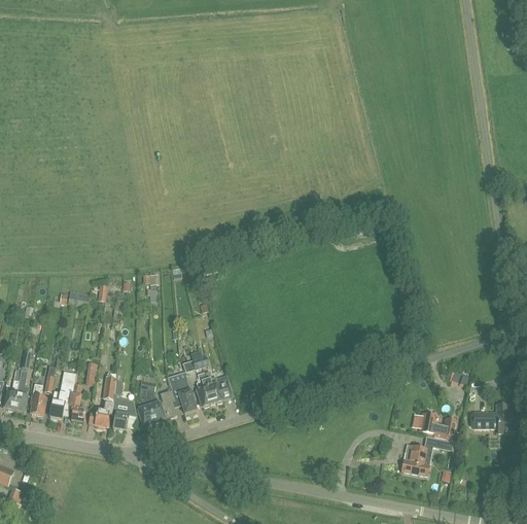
[(105,301),(106,292),(99,291),(98,300),(105,301)]
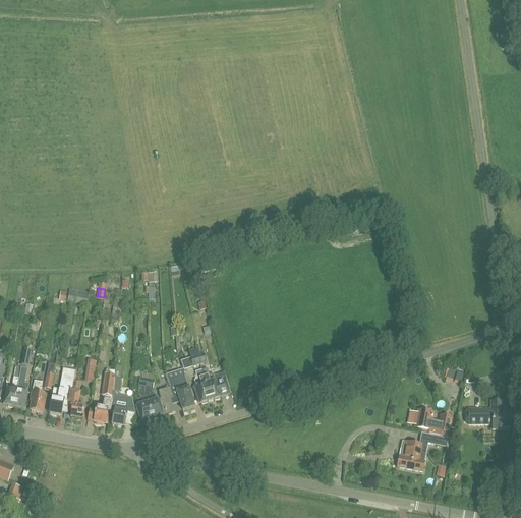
[(60,289),(59,298),(66,299),(67,290),(60,289)]
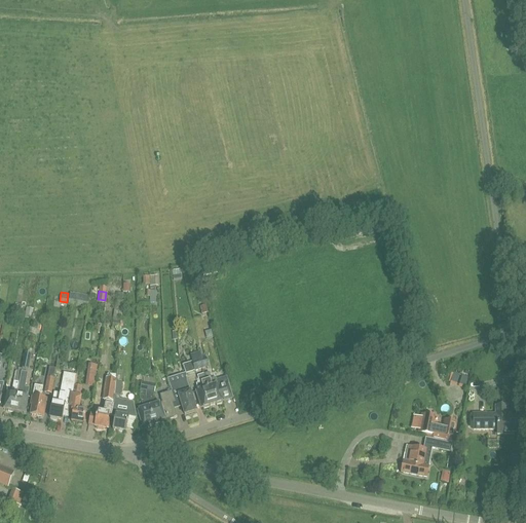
[(68,302),(88,305),(90,296),(90,295),(70,292),(68,302)]
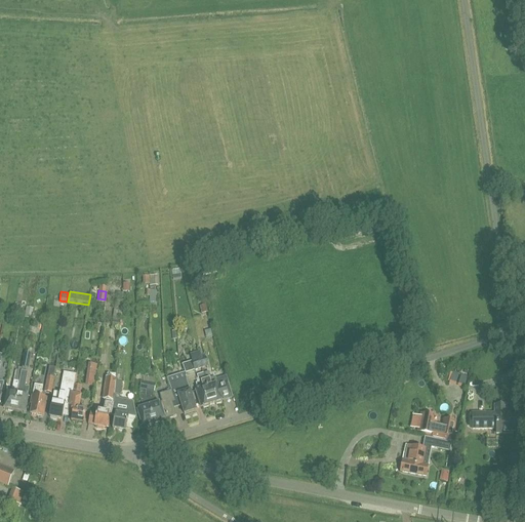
[(112,324),(119,325),(122,298),(115,297),(112,324)]
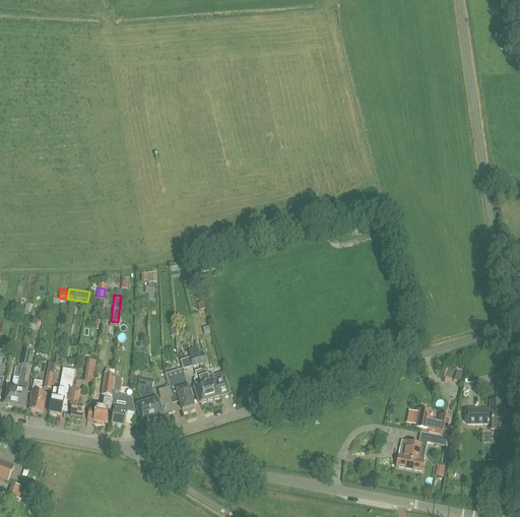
[(204,299),(197,301),(199,308),(206,307),(204,299)]
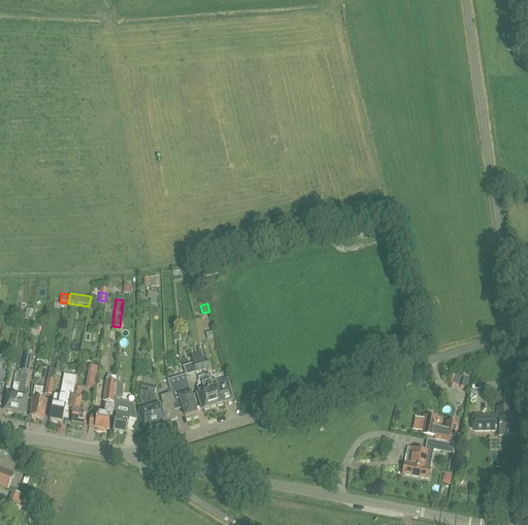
[(187,372),(195,369),(203,367),(200,358),(202,358),(200,352),(192,354),(194,361),(184,364),(187,372)]
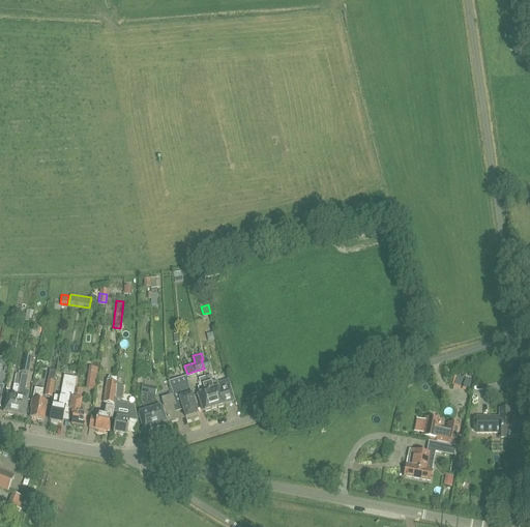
[(207,358),(203,359),(201,359),(204,369),(210,367),(207,358)]
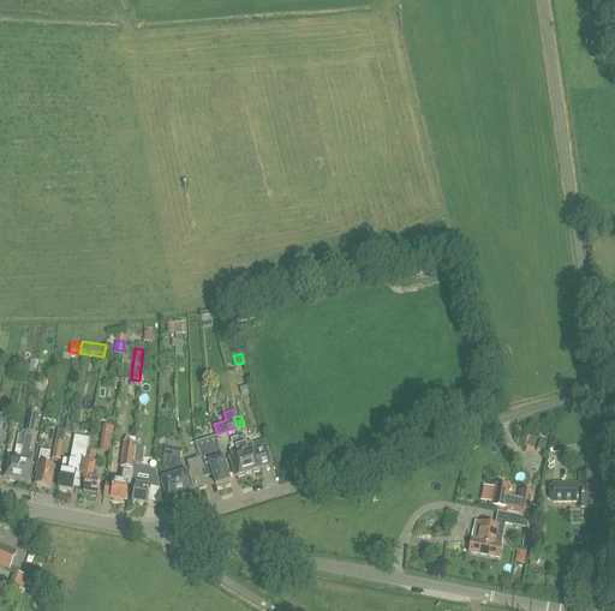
[(24,431),(25,427),(19,426),(13,457),(9,456),(5,475),(10,477),(10,478),(16,479),(24,431)]
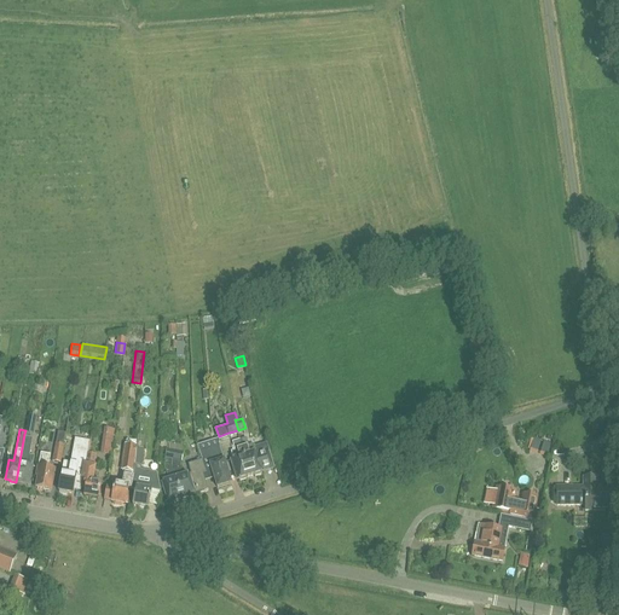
[(28,483),(32,463),(34,453),(28,452),(29,448),(32,435),(24,434),(16,482),(23,483),(23,482),(28,483)]
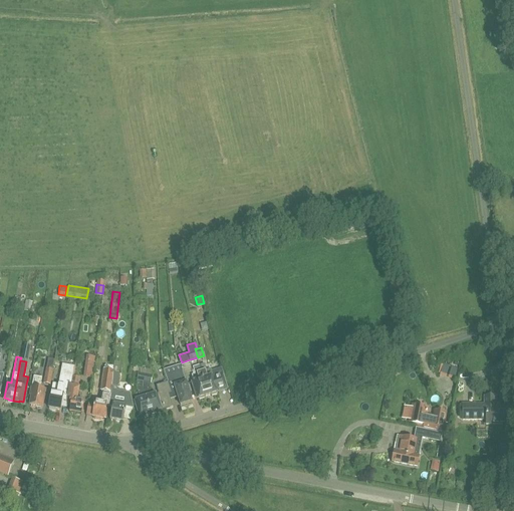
[(63,395),(68,396),(72,373),(73,370),(74,364),(62,361),(58,382),(53,381),(48,406),(49,406),(49,408),(54,408),(54,407),(60,408),(63,395)]
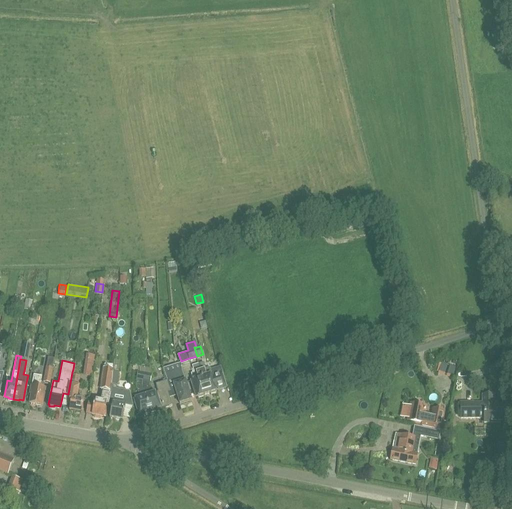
[(203,361),(198,362),(207,391),(211,390),(211,391),(216,390),(216,389),(217,388),(217,386),(225,384),(219,364),(210,367),(209,365),(205,367),(203,361)]
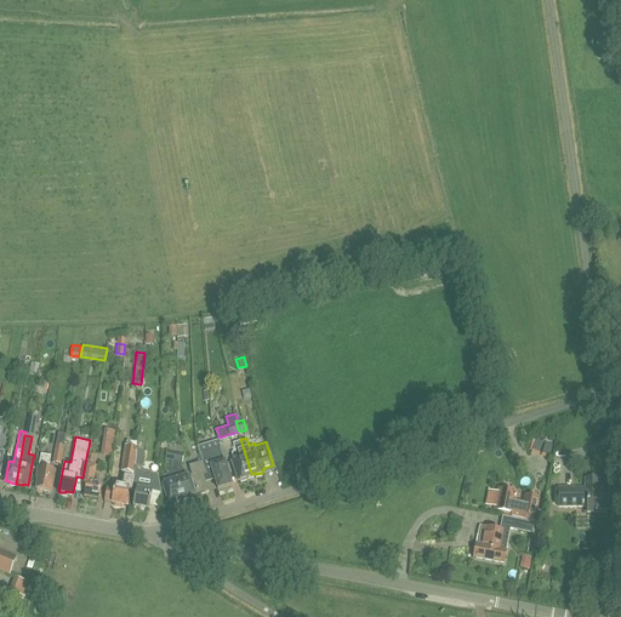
[(234,441),(235,449),(232,450),(234,458),(232,458),(238,478),(240,478),(240,479),(246,476),(246,475),(251,474),(240,439),(234,441)]
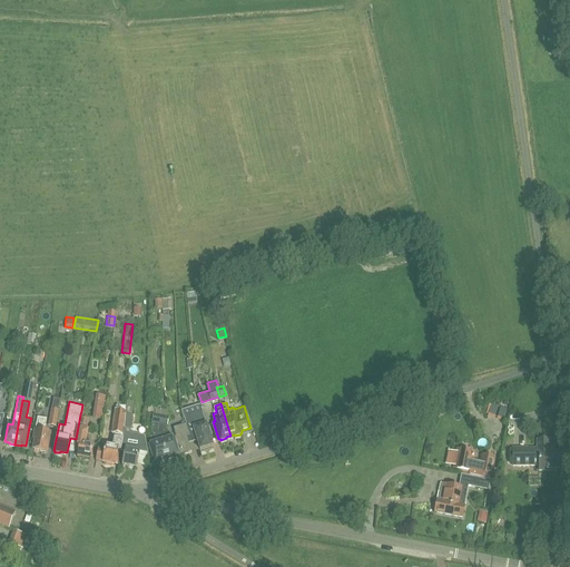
[(51,407),(48,423),(56,424),(59,408),(51,407)]
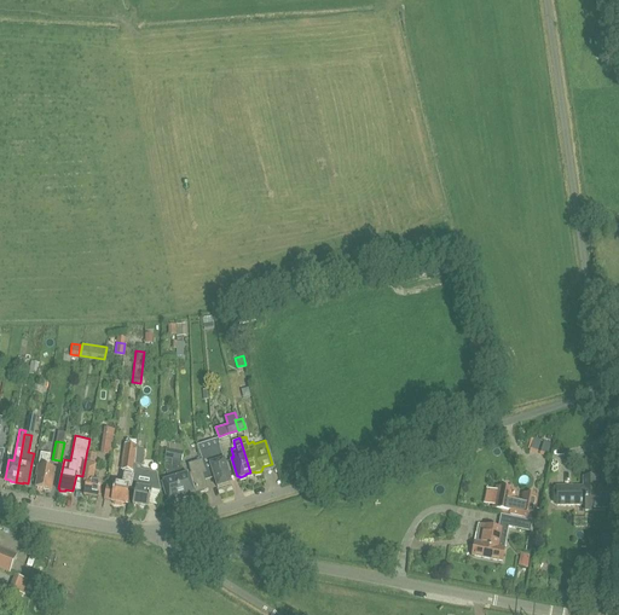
[(121,503),(123,500),(126,500),(128,486),(132,486),(134,469),(137,446),(137,445),(137,442),(123,441),(121,463),(125,468),(126,468),(122,481),(115,480),(111,498),(113,499),(114,502),(121,503)]
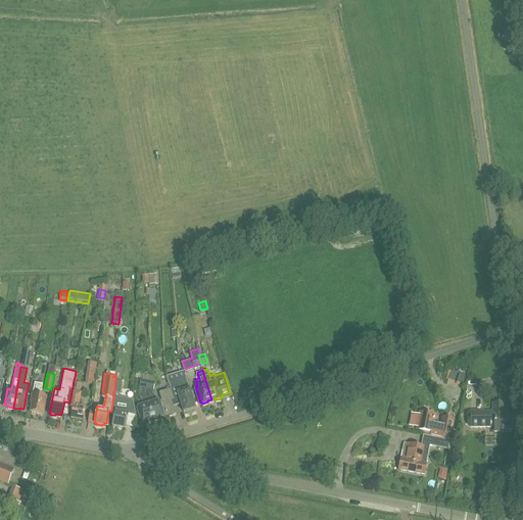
[(169,380),(171,386),(175,397),(179,395),(183,410),(195,406),(185,375),(169,380)]
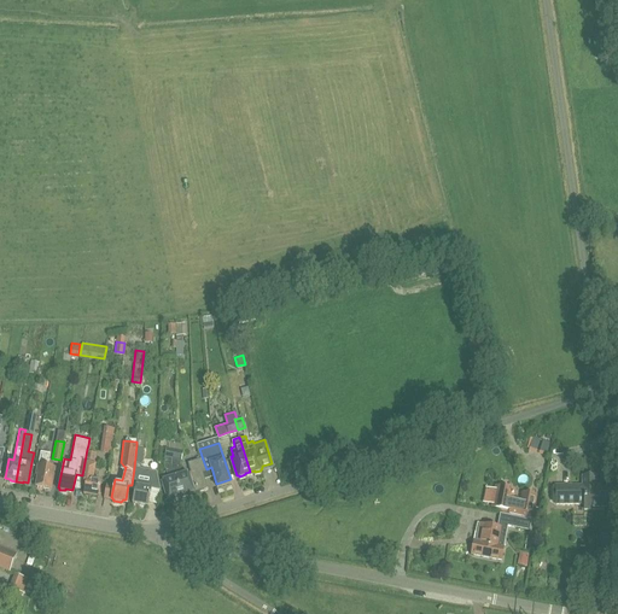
[(143,446),(136,445),(134,468),(132,485),(135,486),(132,502),(147,504),(151,486),(150,485),(151,481),(149,481),(151,471),(141,469),(143,462),(141,462),(143,446)]
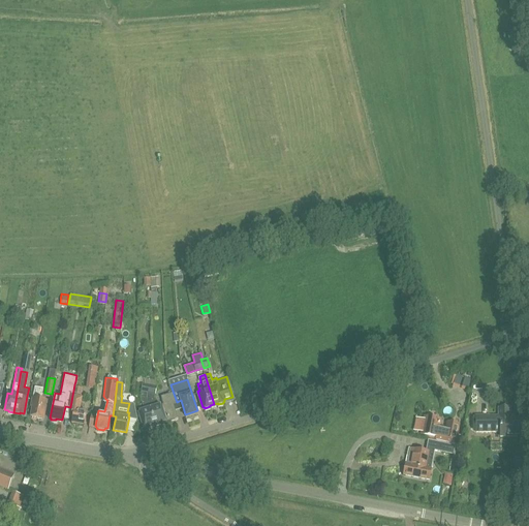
[(143,400),(145,408),(139,410),(145,426),(149,425),(149,426),(155,424),(150,406),(148,399),(148,392),(149,383),(143,382),(141,391),(141,397),(143,400)]
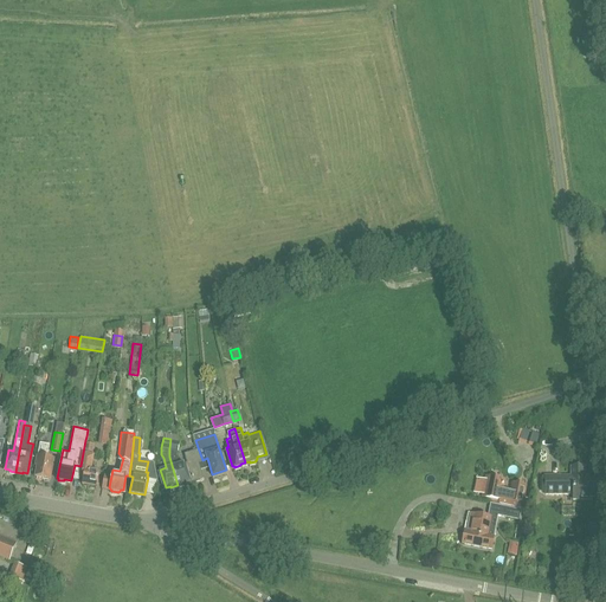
[(204,477),(200,467),(199,461),(202,460),(198,447),(186,451),(184,452),(187,461),(180,463),(176,454),(178,450),(180,440),(171,439),(169,448),(169,457),(172,465),(178,485),(185,483),(184,481),(189,480),(189,481),(195,479),(204,477)]
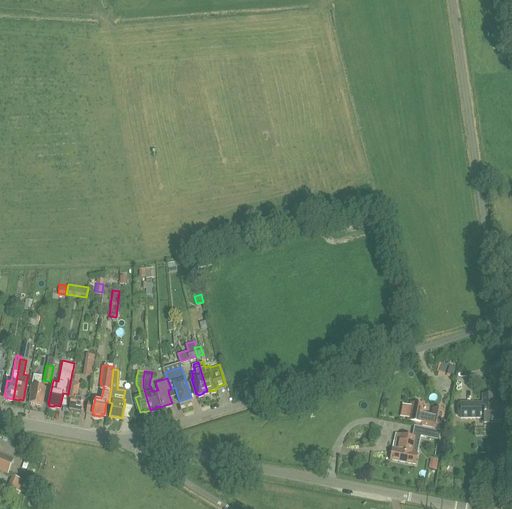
[(43,403),(46,386),(40,385),(42,374),(33,372),(31,386),(32,387),(29,401),(43,403)]
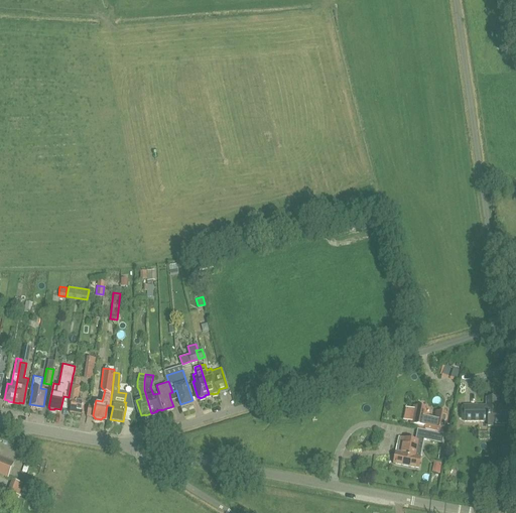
[(73,375),(69,397),(71,398),(70,404),(71,404),(70,411),(82,413),(84,400),(77,398),(79,387),(76,386),(78,376),(73,375)]
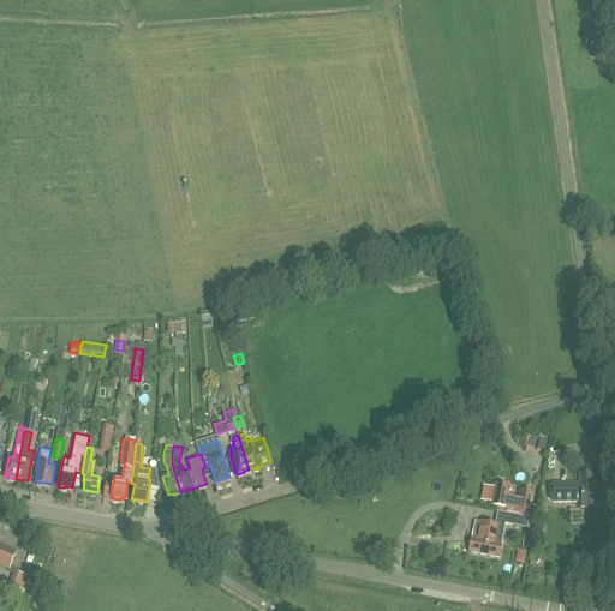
[(150,479),(159,481),(156,468),(156,467),(151,466),(150,468),(148,479),(150,479)]
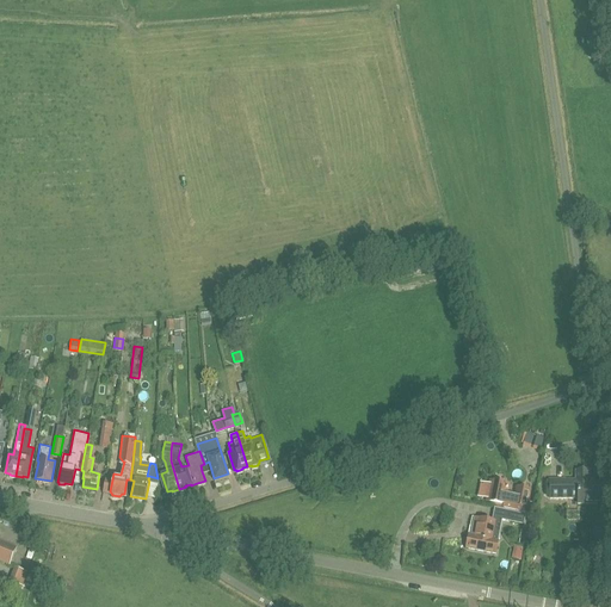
[(578,501),(597,501),(597,500),(597,497),(608,497),(608,490),(610,490),(610,482),(608,482),(608,479),(588,479),(588,469),(586,469),(585,468),(579,468),(578,469),(575,469),(575,478),(549,478),(549,496),(578,495),(578,501)]
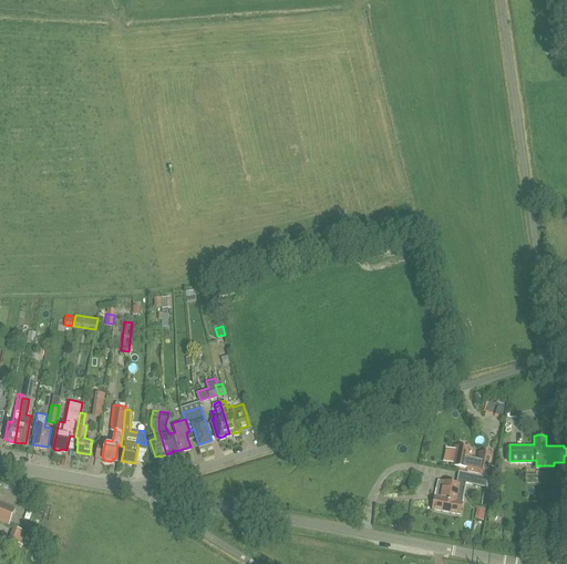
[(487,474),(490,463),(492,452),(480,450),(477,462),(470,461),(472,448),(454,444),(451,464),(470,468),(468,471),(487,474)]
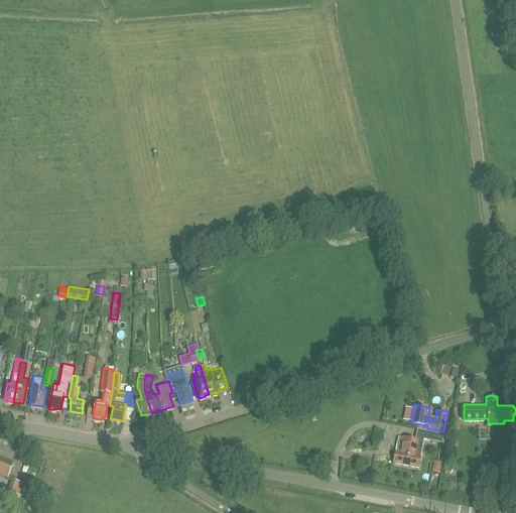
[(395,450),(393,461),(418,466),(420,454),(421,454),(422,451),(421,450),(423,439),(442,442),(443,432),(417,427),(415,438),(401,435),(398,451),(395,450)]
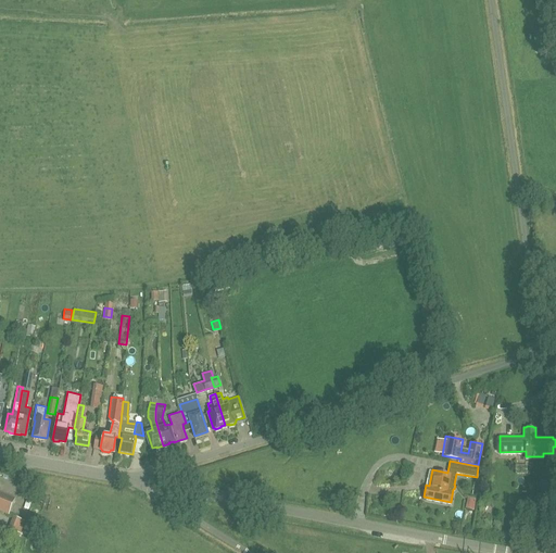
[(14,497),(5,492),(0,505),(0,508),(8,512),(14,497)]
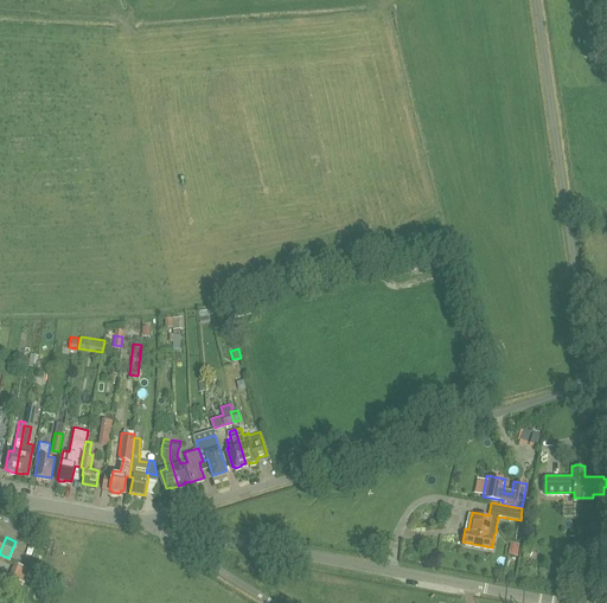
[(511,540),(509,552),(518,553),(519,541),(511,540)]
